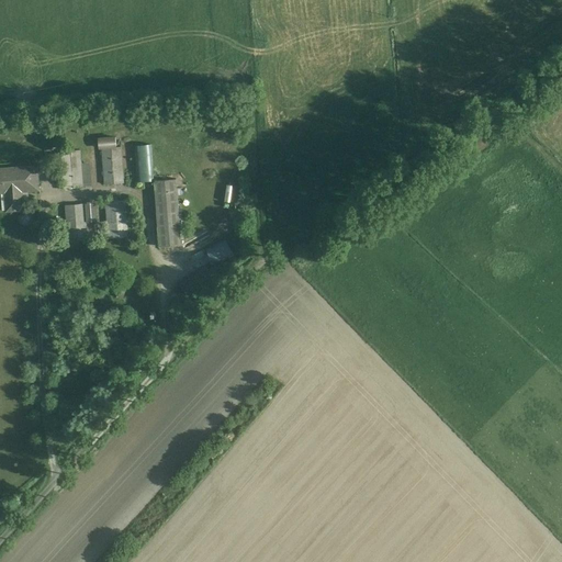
[(102,183),(123,182),(122,146),(116,146),(115,135),(101,136),(102,183)]
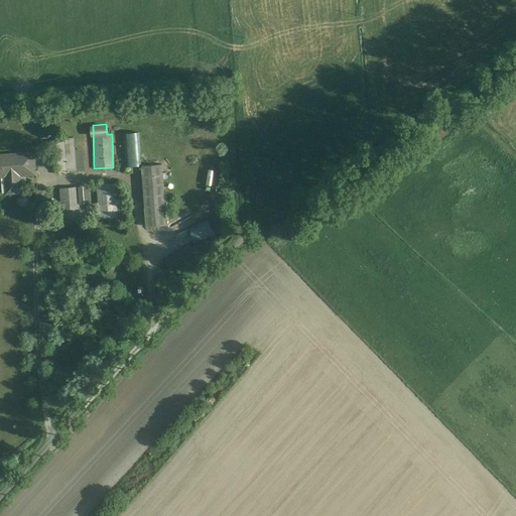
[(126,165),(140,165),(138,132),(125,133),(126,165)]
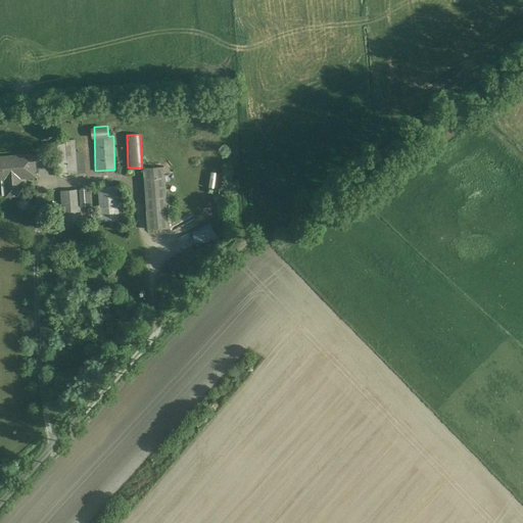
[(68,151),(67,170),(85,171),(85,151),(68,151)]
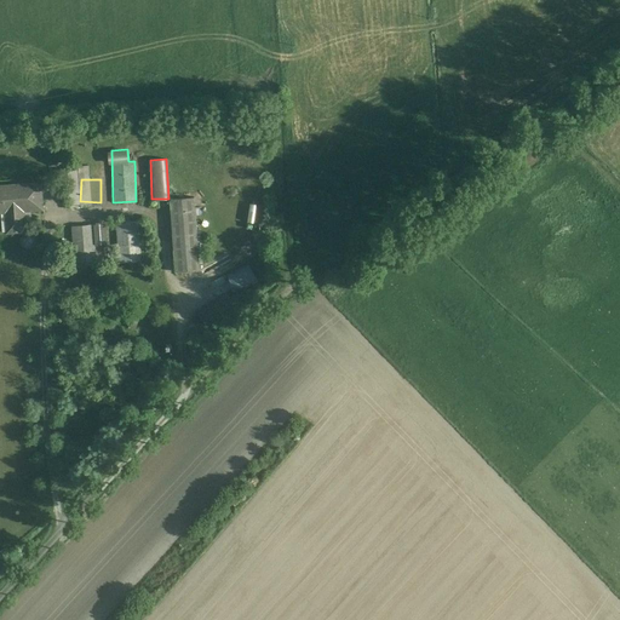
[(40,184),(0,187),(0,212),(5,212),(7,233),(26,231),(24,227),(26,227),(26,224),(24,224),(23,211),(42,210),(40,184)]
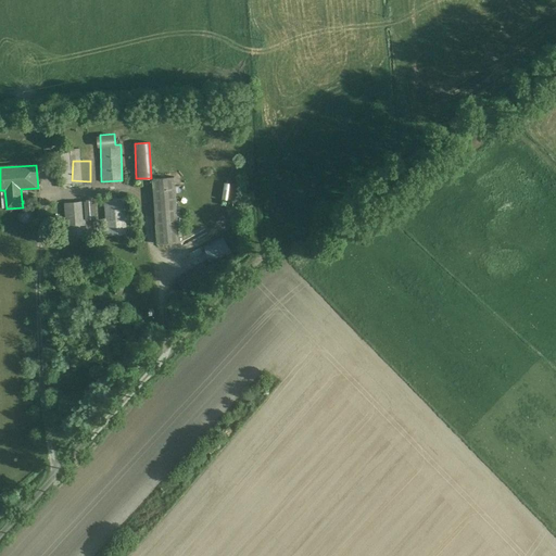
[(179,242),(176,176),(153,177),(156,243),(179,242)]
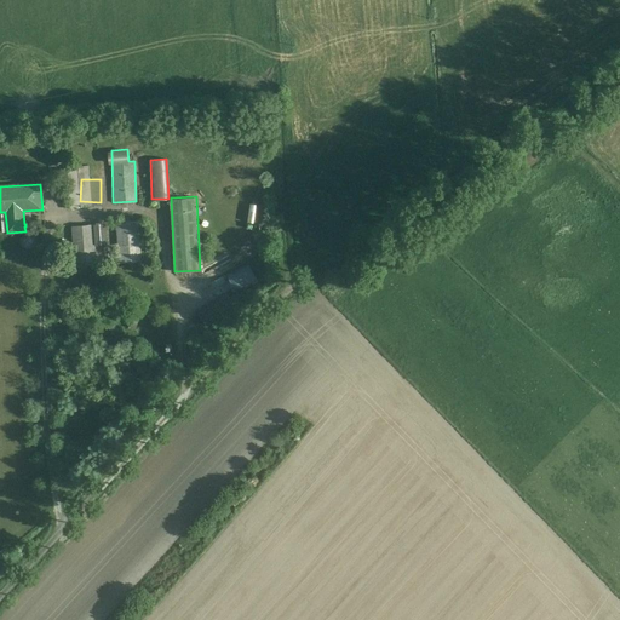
[(108,244),(107,223),(74,225),(76,262),(97,260),(96,244),(108,244)]
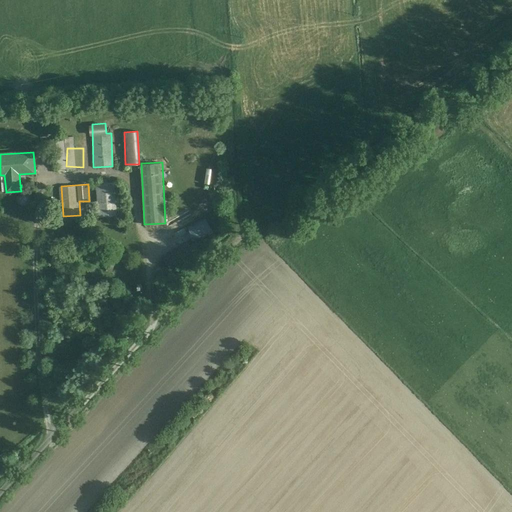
[(206,218),(188,226),(194,241),(212,232),(206,218)]
